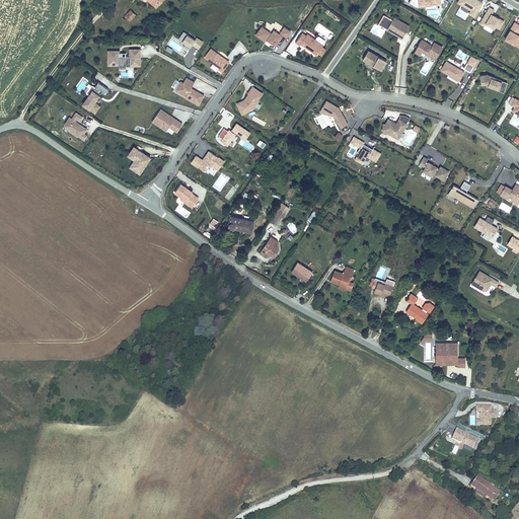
[(426,9),(436,9),(442,7),(444,9),(449,2),(446,0),(410,0),(408,3),(416,8),(419,8),(419,7),(426,7),(426,9)]
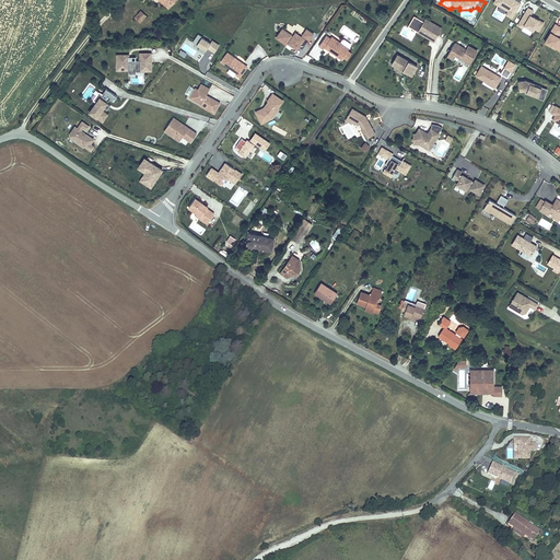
[(494,0),(492,3),(506,12),(504,15),(512,20),(521,3),(522,0),(494,0)]
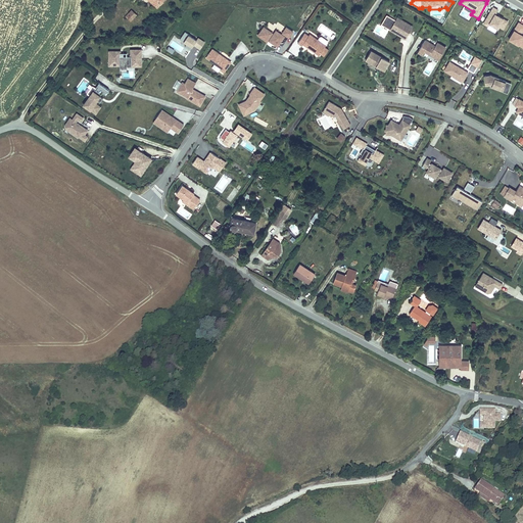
[(508,22),(494,14),(497,10),(492,7),(482,25),(487,27),(488,26),(497,31),(498,28),(504,31),(508,22)]
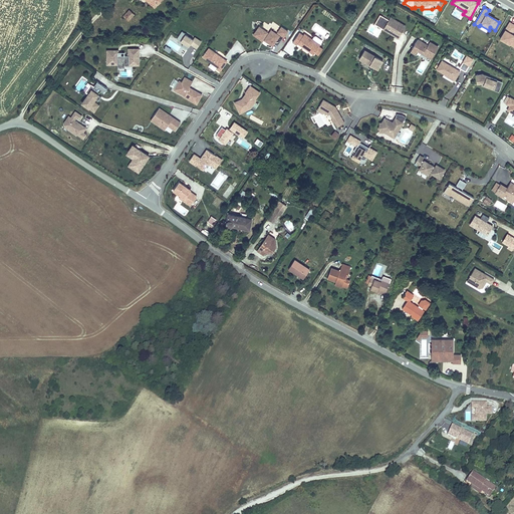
[(131,8),(123,17),(127,20),(135,11),(131,8)]
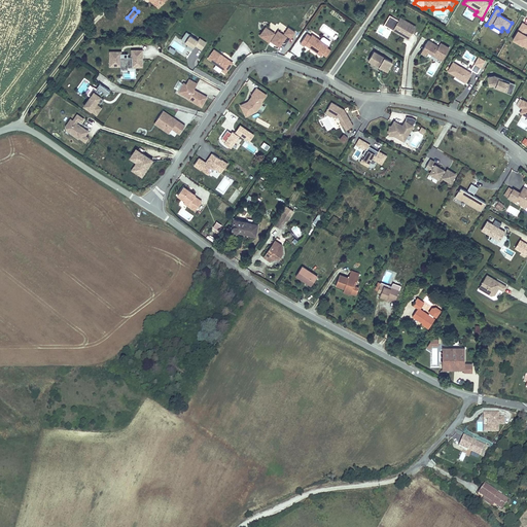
[(416,27),(401,19),(399,21),(390,15),(385,25),(394,31),(396,29),(400,31),(398,33),(405,37),(406,34),(410,37),(416,27)]
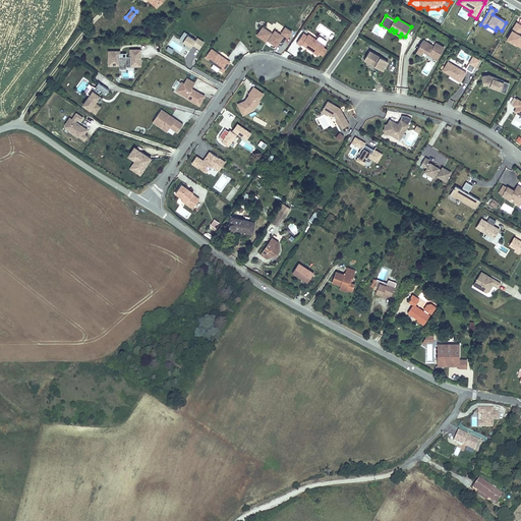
[(505,41),(516,47),(516,46),(520,49),(520,36),(519,36),(520,32),(520,24),(516,22),(505,41)]
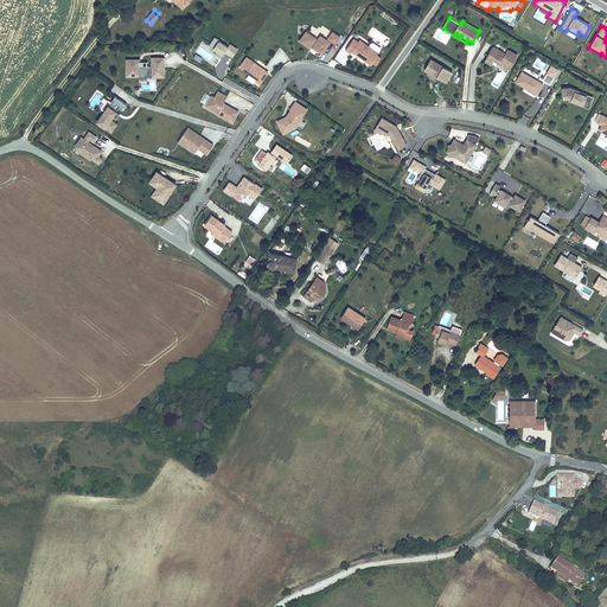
[(328,53),(336,43),(340,37),(333,31),(327,38),(328,39),(321,34),(317,40),(318,38),(307,31),(300,40),(311,49),(313,44),(314,45),(313,46),(319,51),(320,51),(323,53),(325,51),(328,53)]
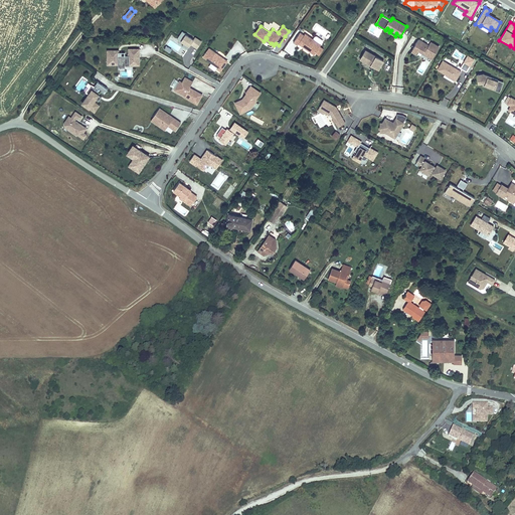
[(183,31),(179,28),(174,36),(181,40),(179,43),(184,46),(188,41),(194,45),(199,39),(192,34),(191,37),(183,31)]
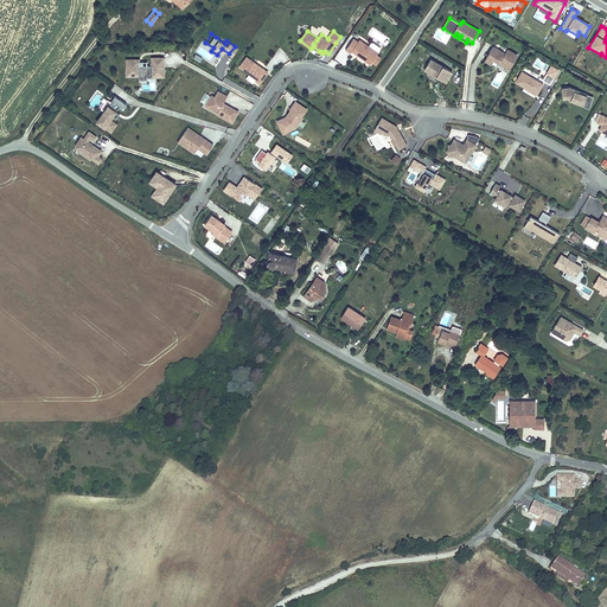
[(376,50),(358,37),(357,39),(352,36),(344,48),(349,51),(350,49),(369,62),(370,59),(375,52),(376,50)]
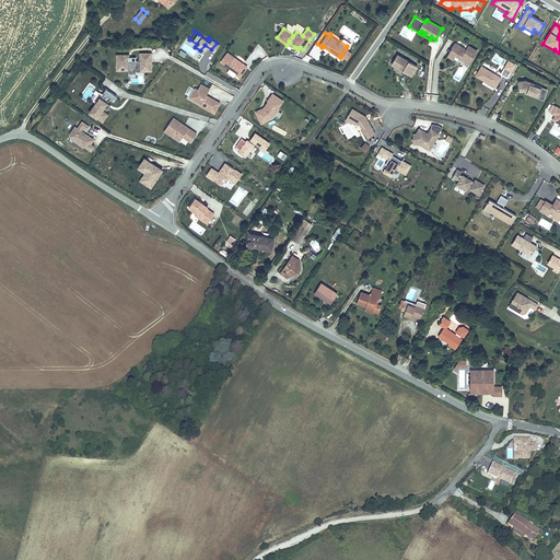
[(463,60),(470,66),(478,51),(468,46),(467,49),(456,43),(447,57),(453,60),(455,56),(455,55),(463,59),(463,60)]
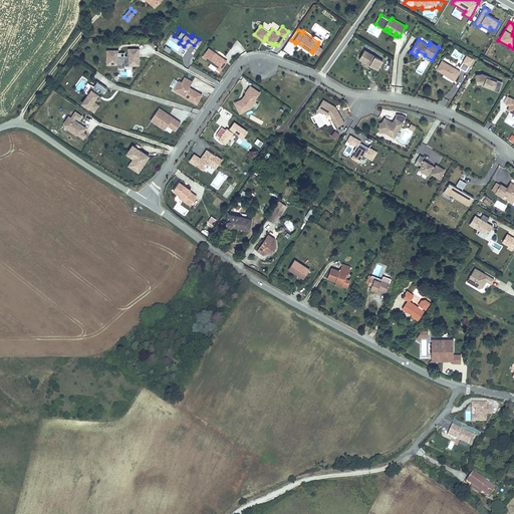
[(217,68),(224,58),(206,46),(200,54),(215,64),(214,65),(217,68)]
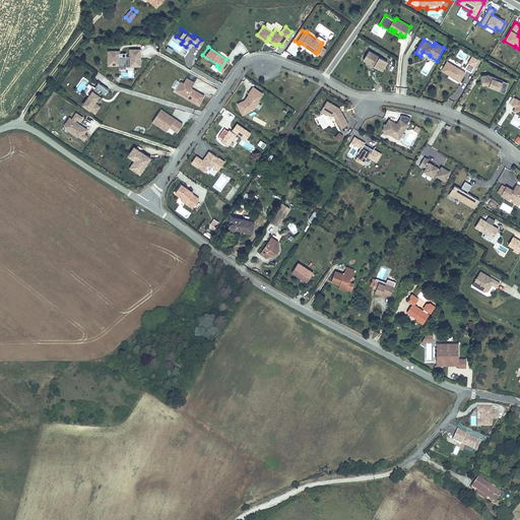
[(120,51),(109,51),(109,65),(120,65),(120,68),(126,68),(126,65),(131,65),(131,59),(140,59),(140,49),(131,49),(131,53),(123,53),(123,56),(120,56),(120,51)]
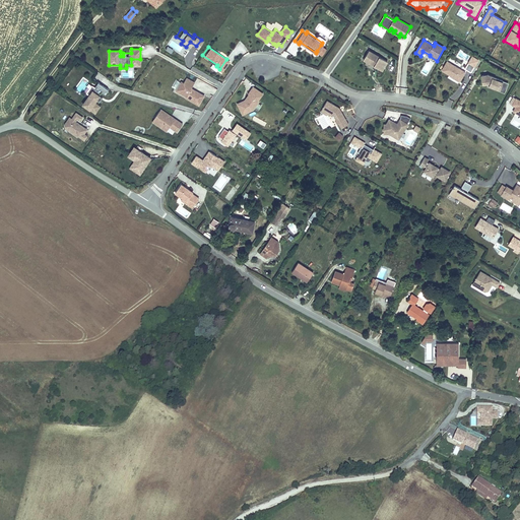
[(388,62),(369,51),(364,61),(368,63),(369,62),(375,66),(374,67),(375,67),(376,66),(378,68),(378,69),(382,71),(388,62)]
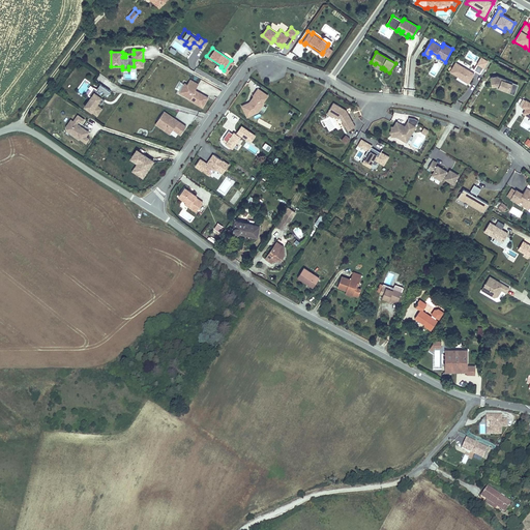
[(489,61),(481,57),(477,64),(483,68),(484,68),(489,61)]
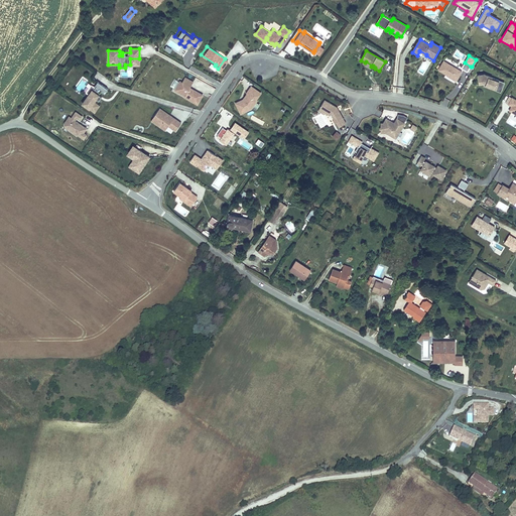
[(463,72),(443,60),(437,71),(447,77),(457,82),(463,72)]
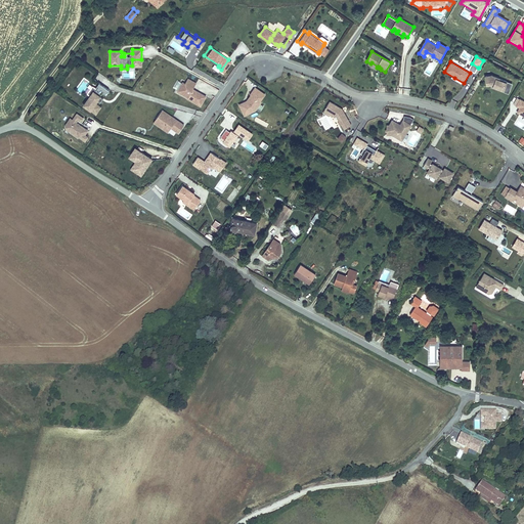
[(478,68),(472,63),(469,70),(475,74),(478,68)]
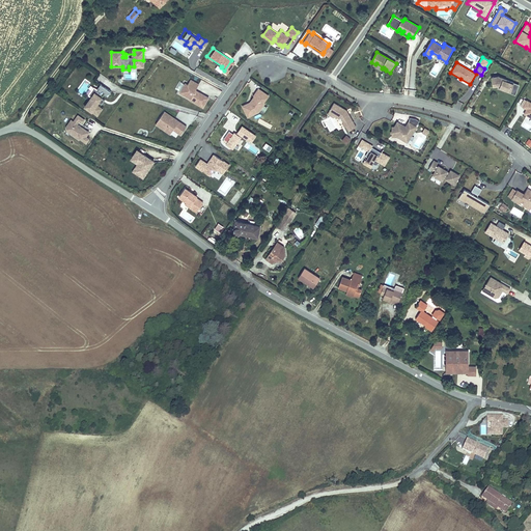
[(196,82),(185,76),(177,90),(188,95),(187,98),(200,105),(205,94),(193,87),(196,82)]
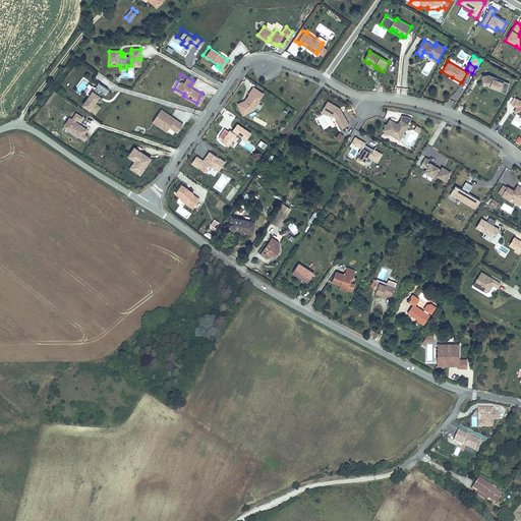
[(506,90),(509,84),(501,81),(502,80),(488,75),(481,76),(483,84),(487,83),(491,83),(491,87),(500,90),(501,88),(506,90)]
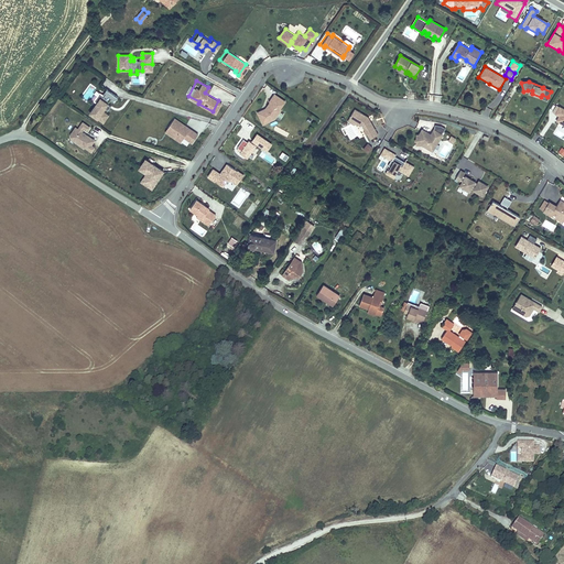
[(87,111),(100,120),(106,112),(99,109),(102,105),(105,107),(108,102),(105,101),(108,97),(111,100),(115,95),(104,87),(87,111)]
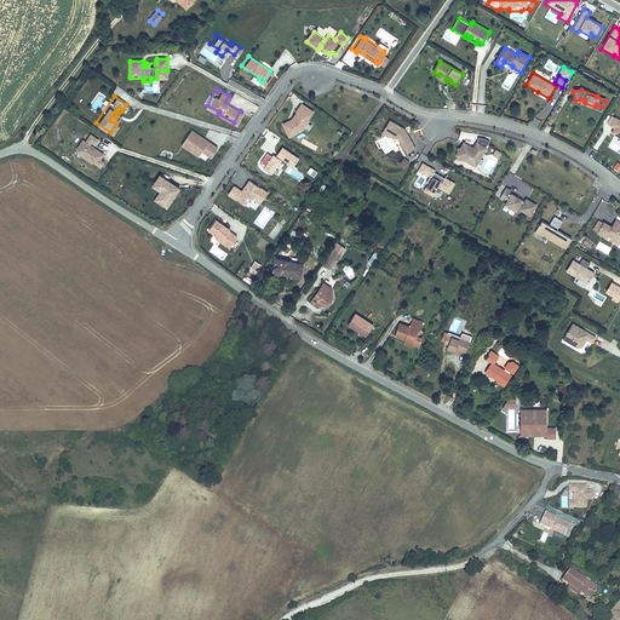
[(595,107),(585,103),(585,99),(580,99),(581,103),(601,112),(602,107),(596,104),(595,107)]
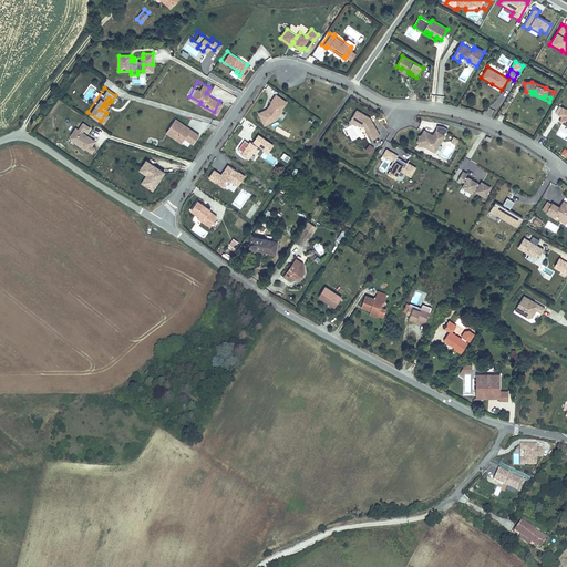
[(276,119),(282,109),(281,107),(286,101),(276,94),(271,101),(271,102),(267,109),(259,112),(265,124),(276,119)]
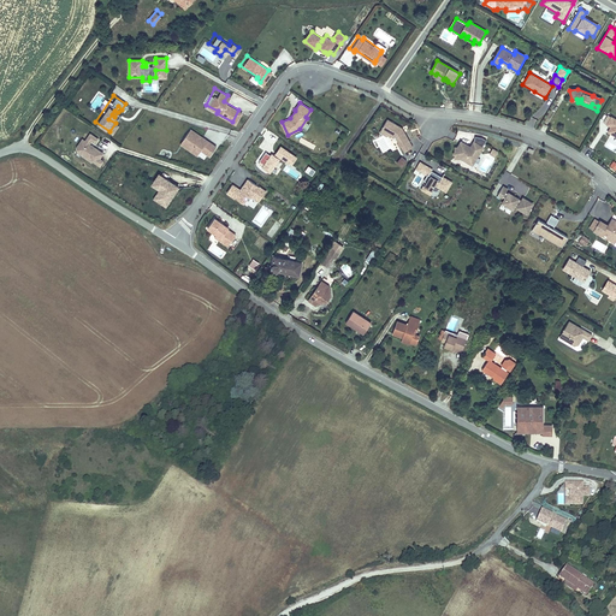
[(414,148),(402,129),(388,120),(380,132),(388,137),(396,137),(404,153),(414,148)]
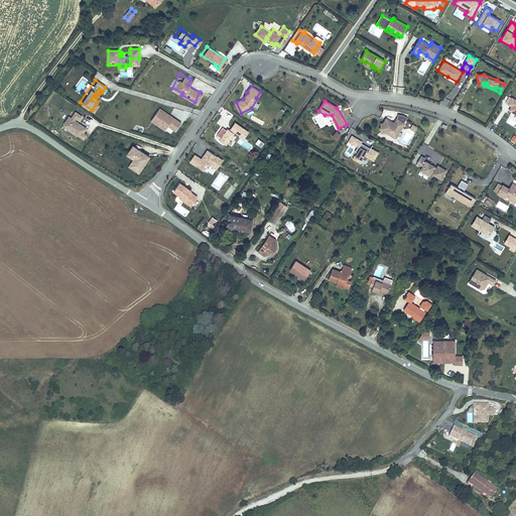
[(165,123),(173,128),(178,121),(157,106),(151,114),(159,119),(156,124),(162,128),(165,123)]
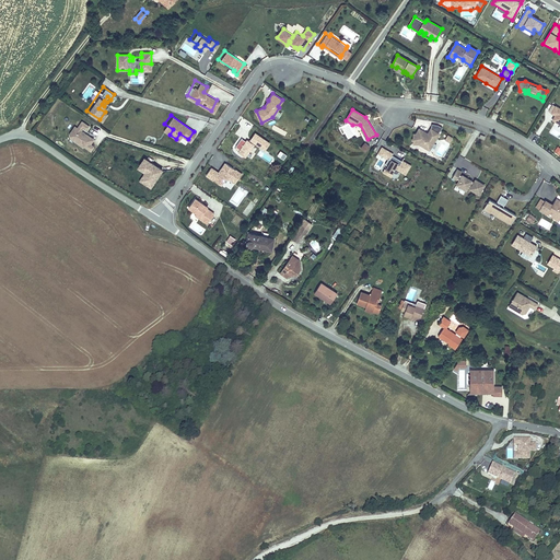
[(90,127),(82,121),(78,128),(74,126),(69,133),(70,139),(83,148),(84,147),(91,152),(95,147),(92,144),(95,139),(82,131),(84,129),(86,131),(90,127)]
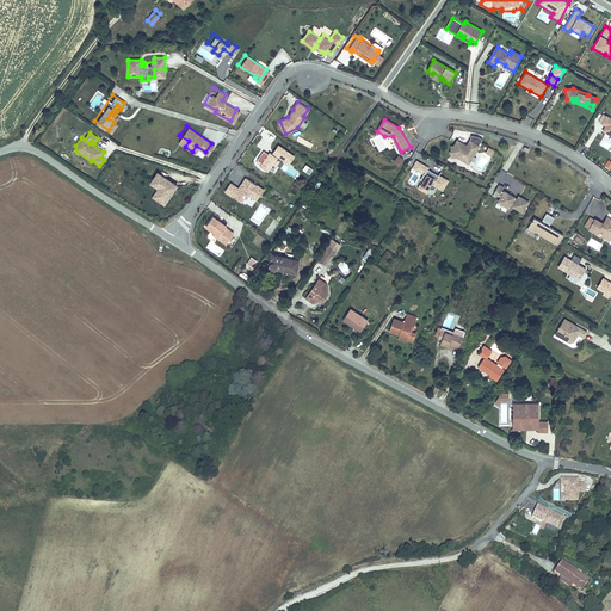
[(189,141),(179,135),(176,140),(185,147),(189,141)]
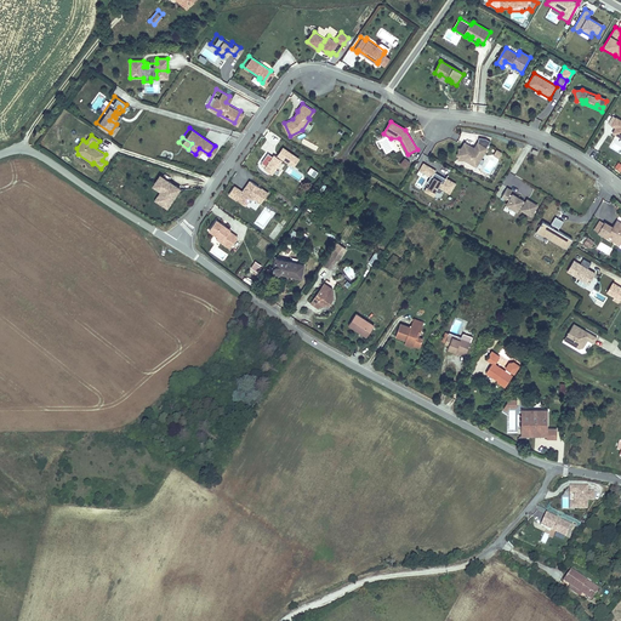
[(488,148),(491,142),(486,140),(479,138),(478,142),(474,148),(465,142),(461,149),(459,148),(459,160),(466,160),(471,160),(478,165),(489,148),(488,148)]
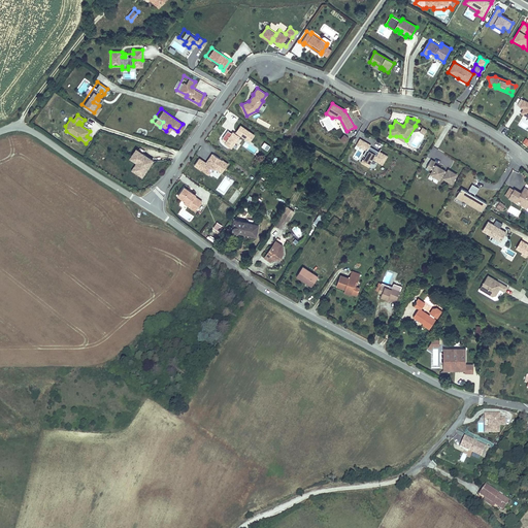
[(240,125),(236,132),(251,142),(256,135),(240,125)]
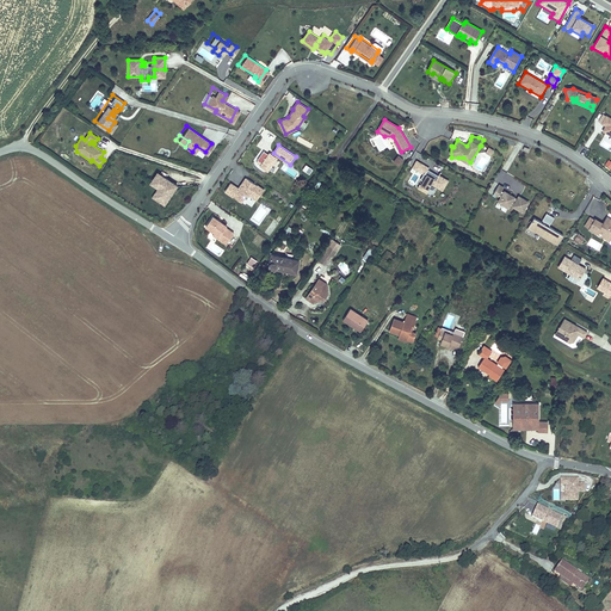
[(575,154),(584,159),(588,149),(579,144),(575,154)]
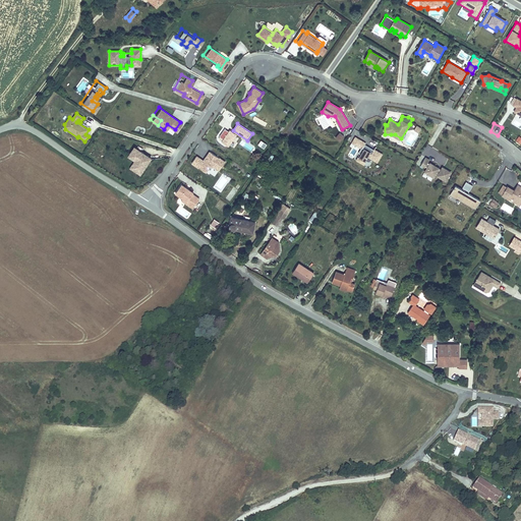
[(228,146),(236,134),(230,130),(229,131),(225,128),(220,136),(224,139),(222,141),(228,146)]
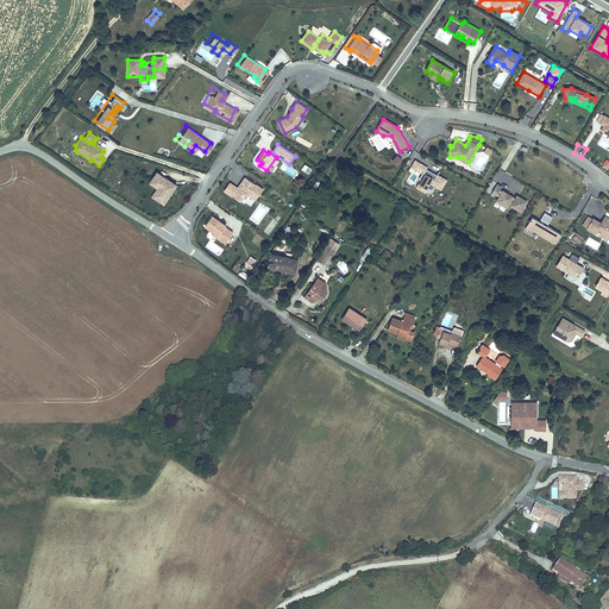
[(439,175),(438,176),(427,169),(428,168),(420,162),(415,169),(422,174),(420,180),(422,181),(418,188),(426,193),(433,180),(434,181),(432,186),(441,190),(447,180),(439,175)]
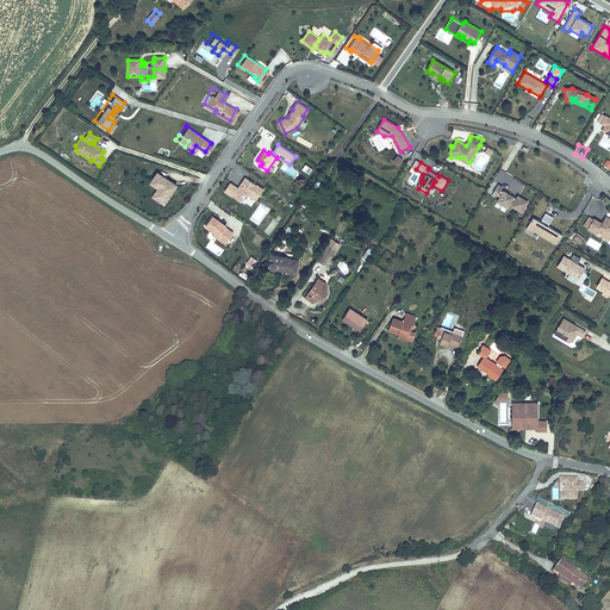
[(309,174),(312,169),(305,165),(302,169),(309,174)]
